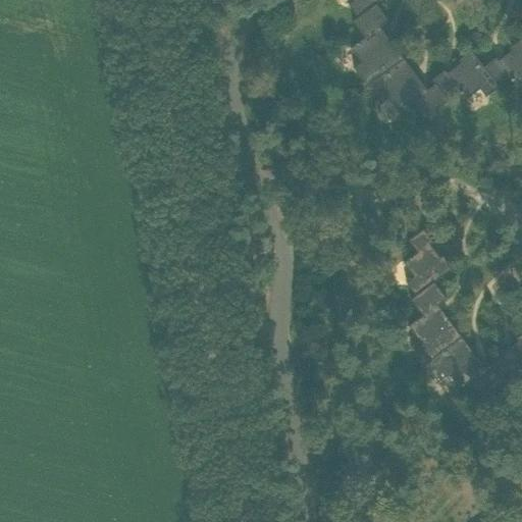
[(355,0),(348,5),(357,18),(375,4),(381,0),(355,0)]
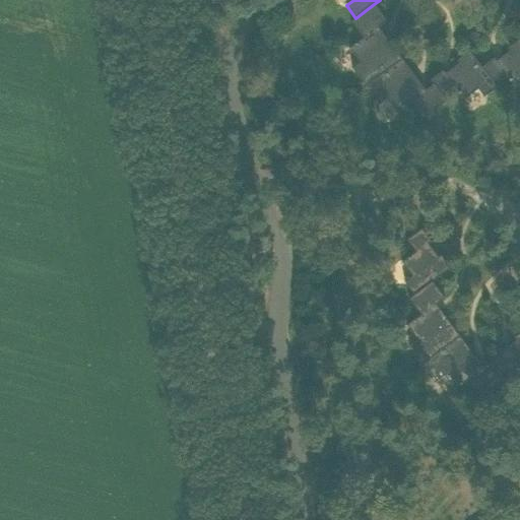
[(359,83),(363,88),(401,59),(383,35),(380,37),(375,29),(387,21),(374,4),(355,18),(351,21),(364,38),(349,49),(360,62),(351,68),(362,81),(359,83)]
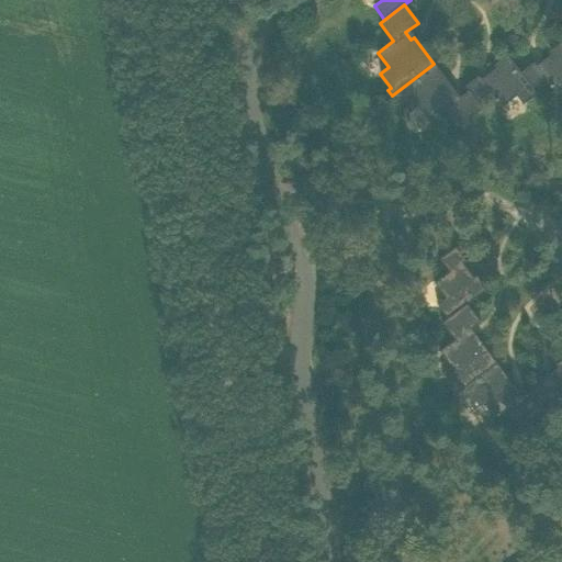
[(534,63),(519,72),(531,88),(544,78),(555,93),(561,88),(561,41),(548,52),(552,57),(538,68),(534,63)]
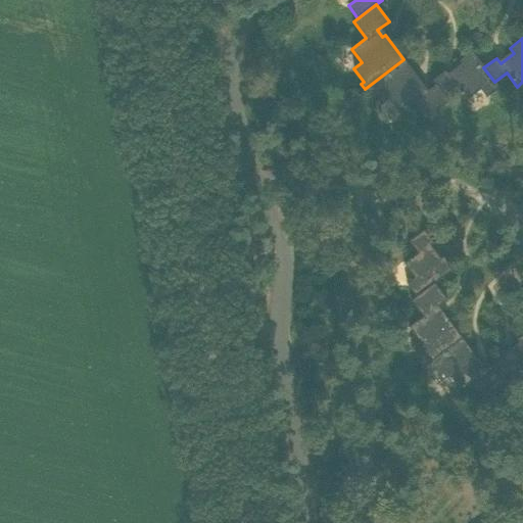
[(432,80),(436,85),(443,95),(456,86),(466,99),(480,89),(486,97),(498,88),(494,82),(483,67),(471,51),(459,60),(463,66),(449,76),(445,70),(432,80)]
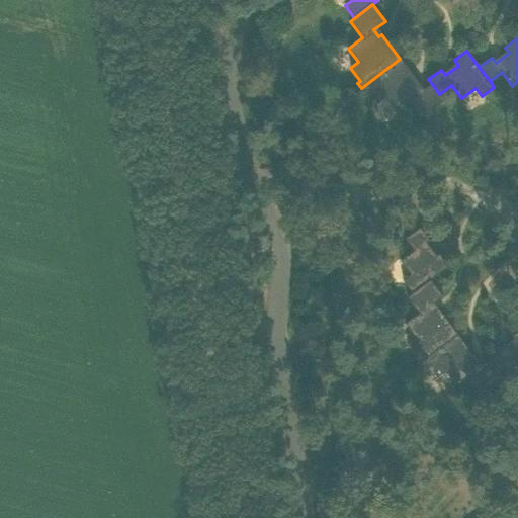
[(400,59),(361,88),(364,92),(367,90),(376,103),(384,98),(396,111),(409,101),(421,117),(444,100),(439,94),(432,84),(420,92),(415,85),(418,83),(400,59)]
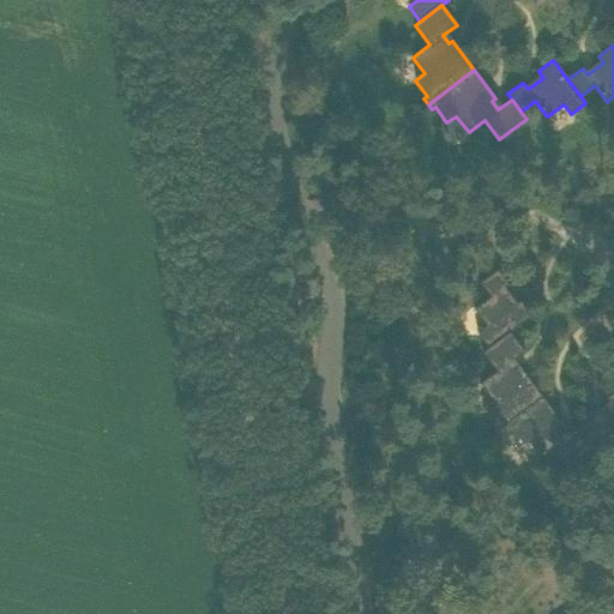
[(477,333),(488,348),(510,332),(531,317),(521,301),(513,306),(503,290),(509,286),(498,270),(480,283),(491,298),(475,309),(487,326),(477,333)]
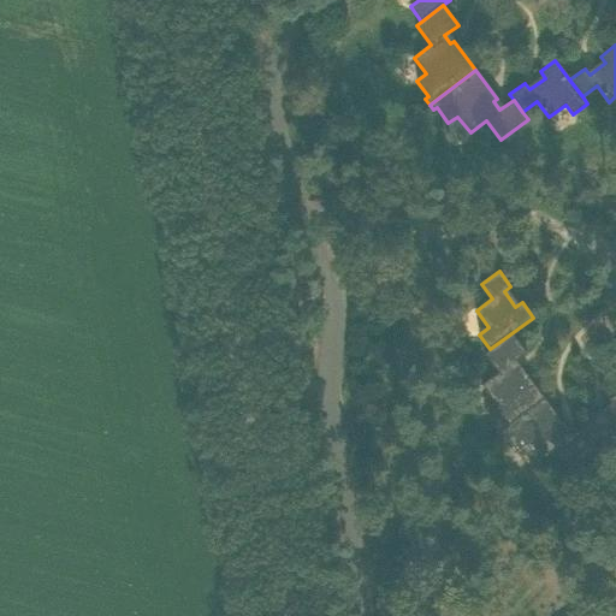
[(493,427),(498,433),(544,398),(522,369),(519,372),(513,363),(526,354),(511,333),(490,349),(484,354),(498,373),(483,385),(495,402),(485,409),(497,425),(493,427)]
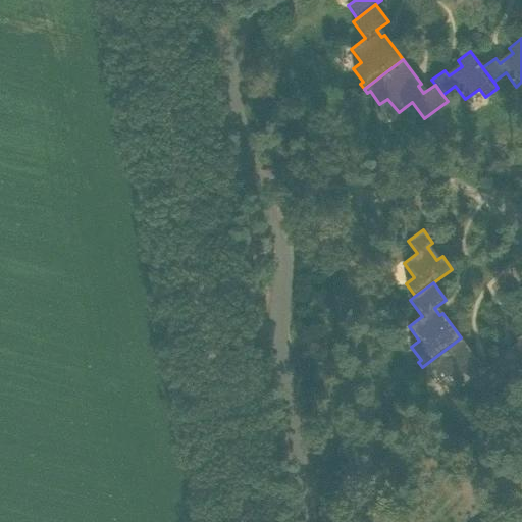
[(489,358),(492,362),(501,372),(513,363),(521,375),(521,333),(516,338),(520,344),(507,354),(503,349),(489,358)]
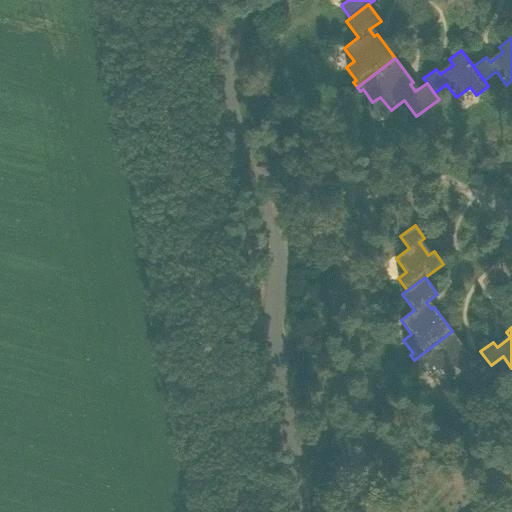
[(452,331),(414,360),(417,364),(420,362),(429,375),(437,369),(447,383),(461,373),(473,389),(496,372),(491,365),(483,355),(472,364),(467,357),(470,355),(452,331)]
